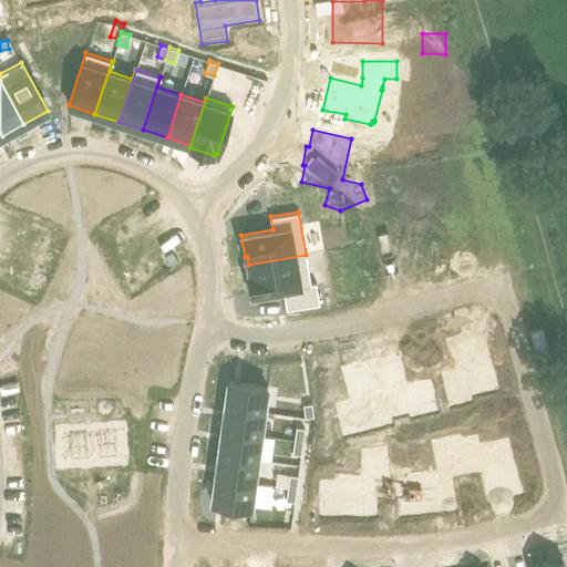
[(249,272),(247,272),(251,295),(282,289),(286,309),(319,303),(316,282),(310,282),(306,255),(248,265),(249,272)]
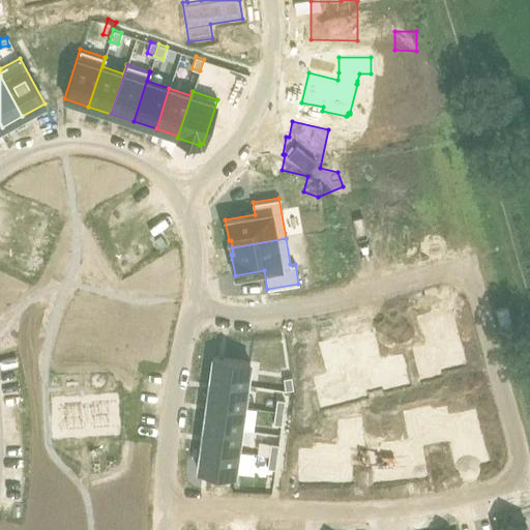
[(429,350),(417,353),(423,377),(437,374),(435,365),(463,358),(450,310),(420,318),(429,350)]
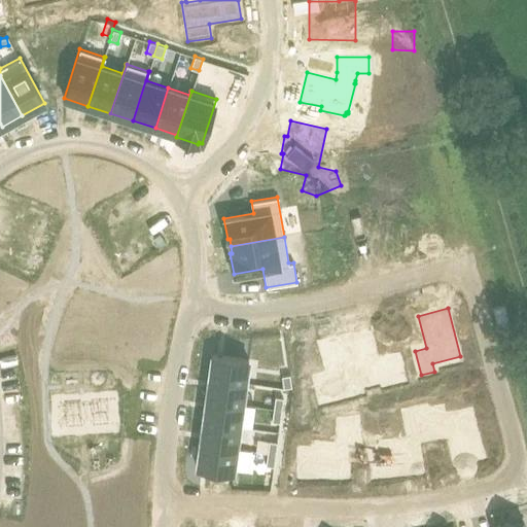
[(369,329),(344,337),(358,393),(359,392),(358,387),(381,382),(382,386),(402,381),(396,357),(377,362),(369,329)]
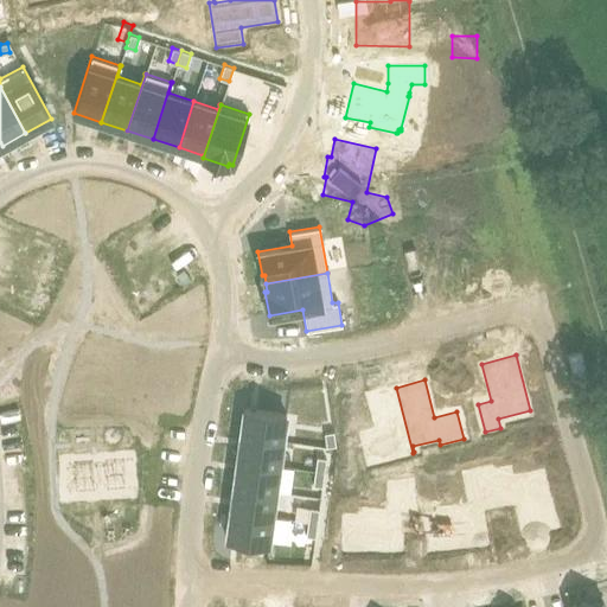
[(377,433),(363,436),(370,464),(413,453),(396,388),(368,395),(377,433)]
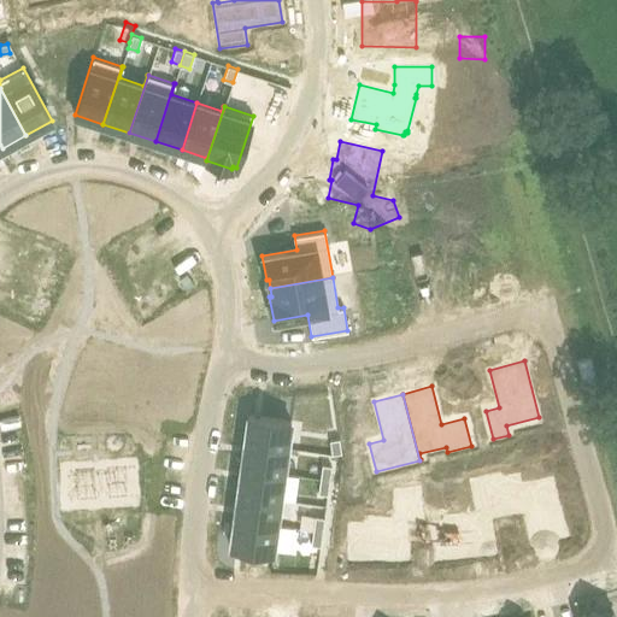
[(250,415),(246,442),(288,448),(292,421),(250,415)]
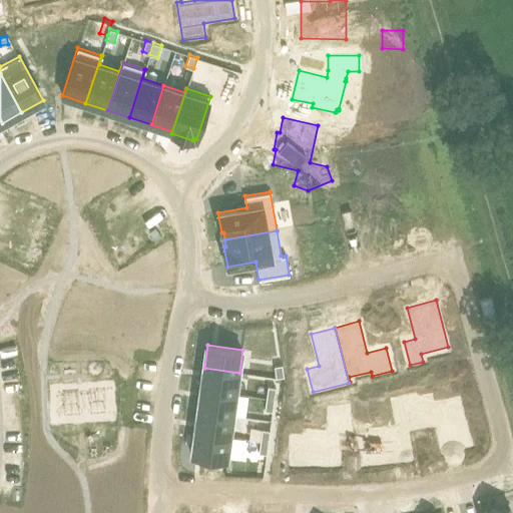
[(284,376),(282,365),(274,366),(276,378),(284,376)]
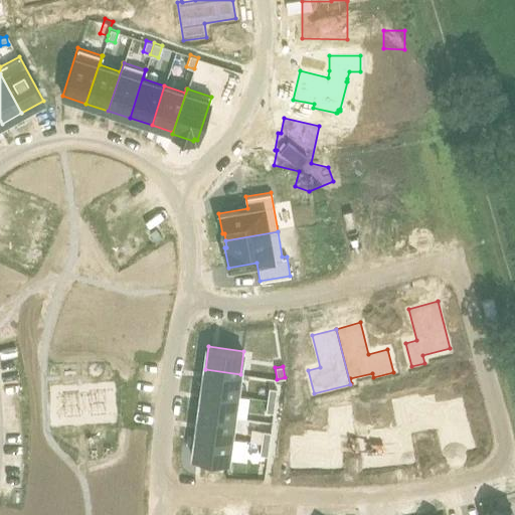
[(205,369),(202,390),(237,395),(240,374),(205,369)]
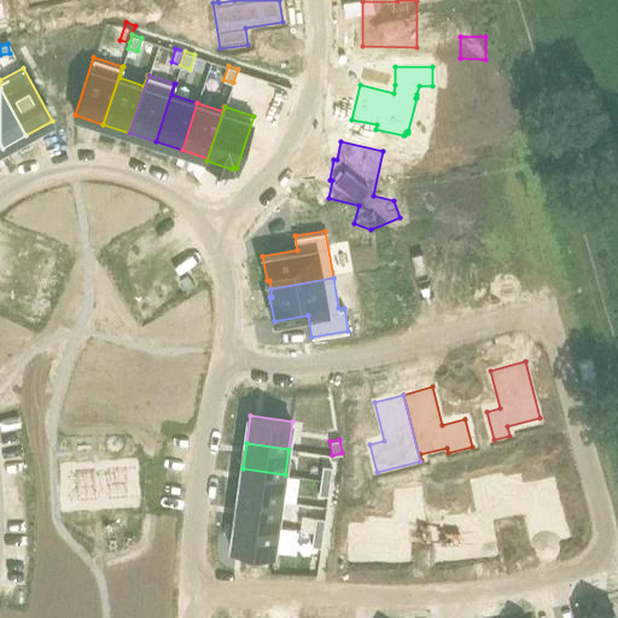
[(320,479),(330,481),(331,466),(321,465),(320,479)]
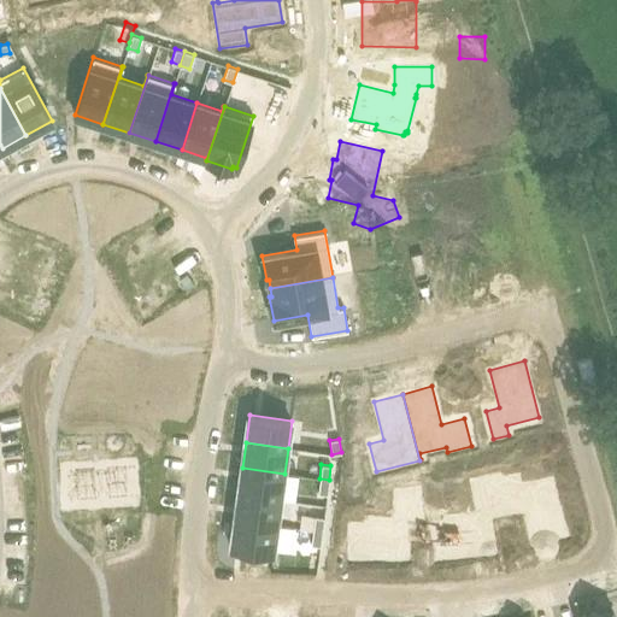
[(242,468),(239,493),(281,499),(285,474),(242,468)]
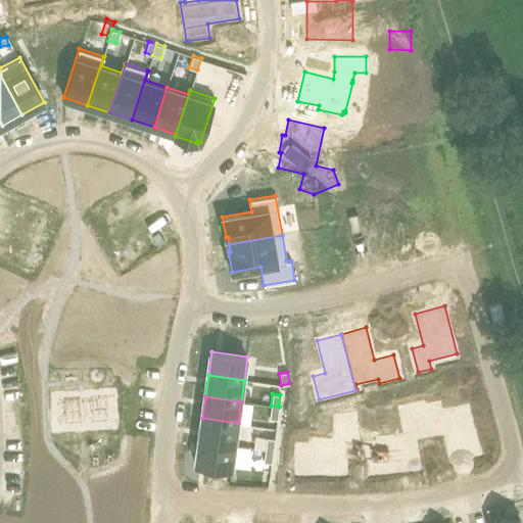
[(279,407),(271,406),(269,417),(277,419),(279,407)]
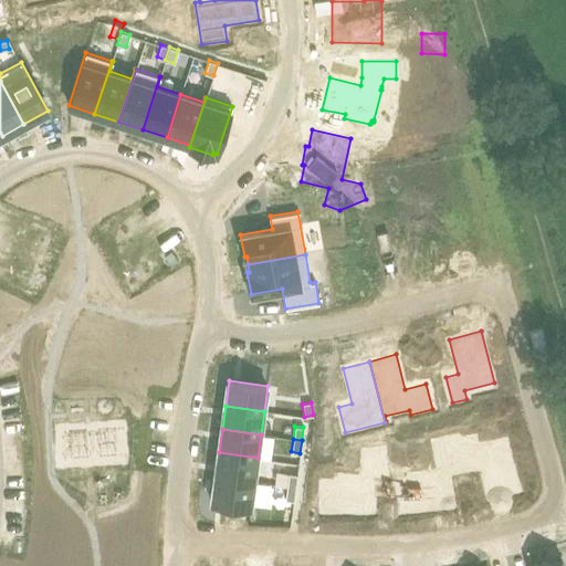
[(474,439),(460,443),(467,469),(480,465),(489,500),(520,492),(506,440),(477,448),(474,439)]
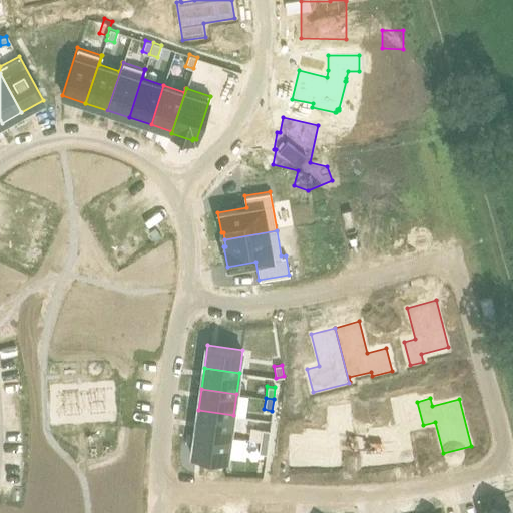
[(412,402),(398,405),(403,429),(417,426),(412,402)]
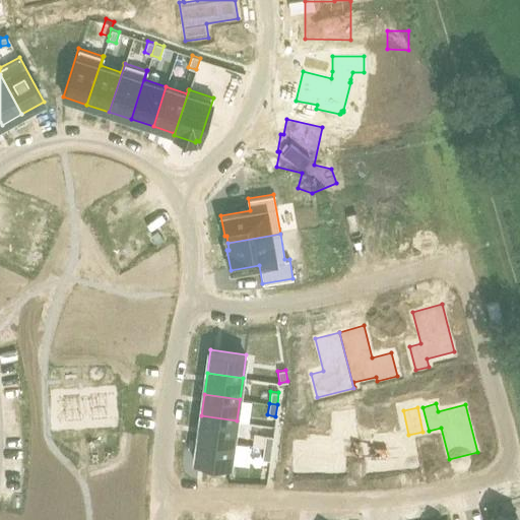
[(352,414),(338,415),(340,440),(354,438),(352,414)]
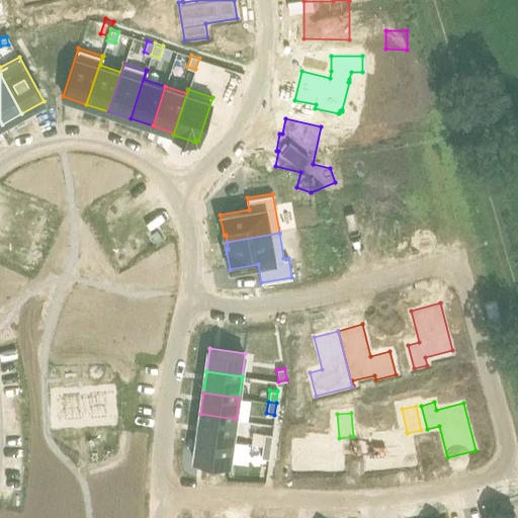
[(200,414),(197,436),(233,441),(236,419),(200,414)]
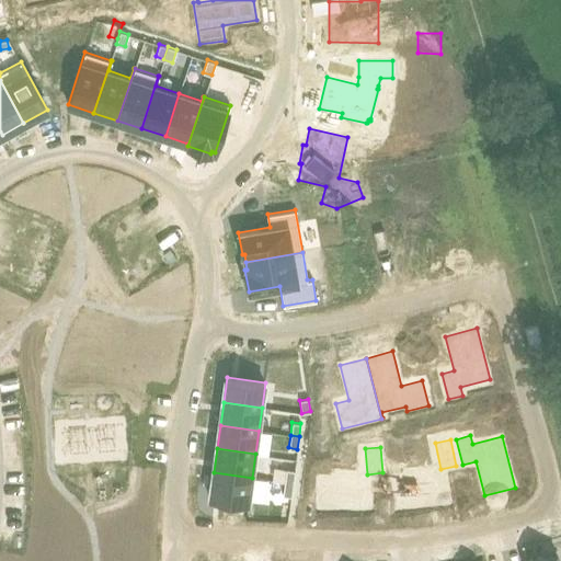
[(284,482),(293,483),(295,470),(285,469),(284,482)]
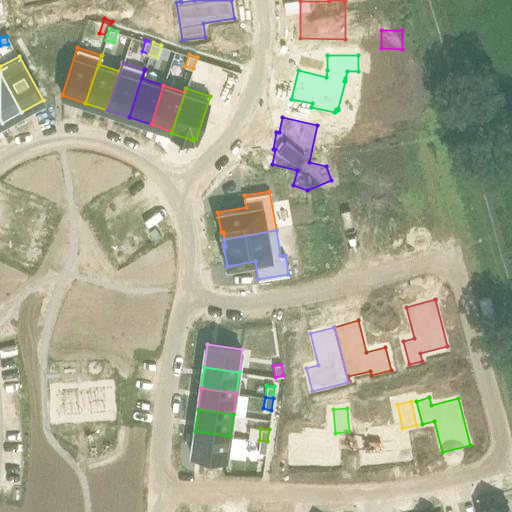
[(406,430),(359,437),(363,467),(410,460),(406,430)]
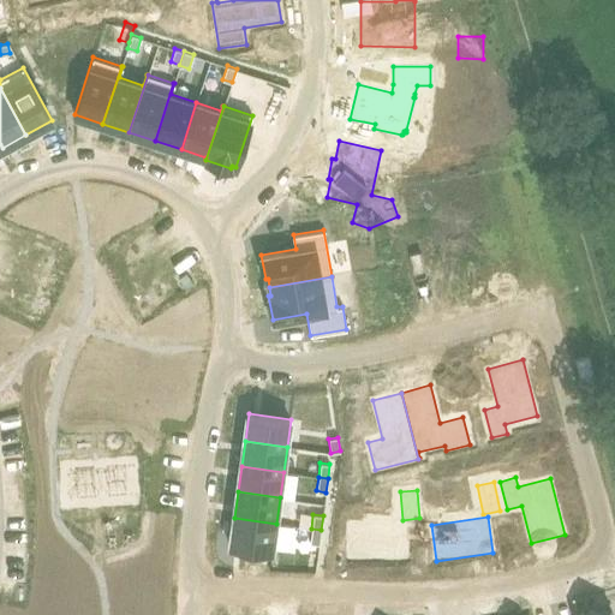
[(234,518),(230,544),(272,550),(276,524),(234,518)]
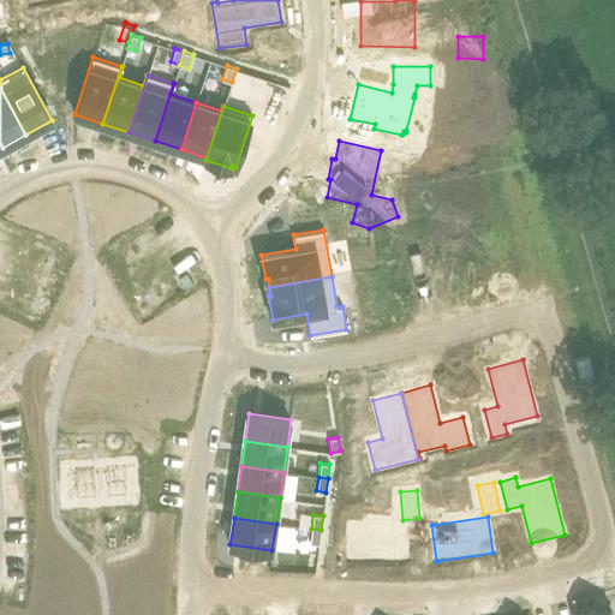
[(348,524),(348,559),(406,559),(406,524),(348,524)]
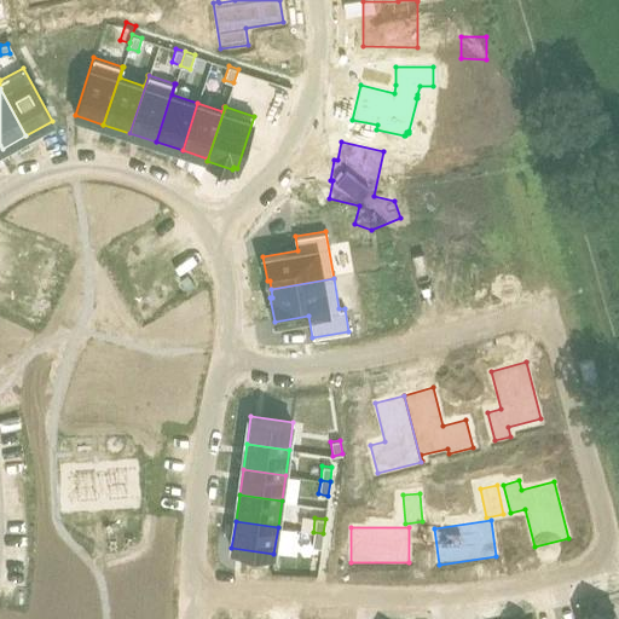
[(320,548),(323,533),(313,532),(311,545),(320,548)]
